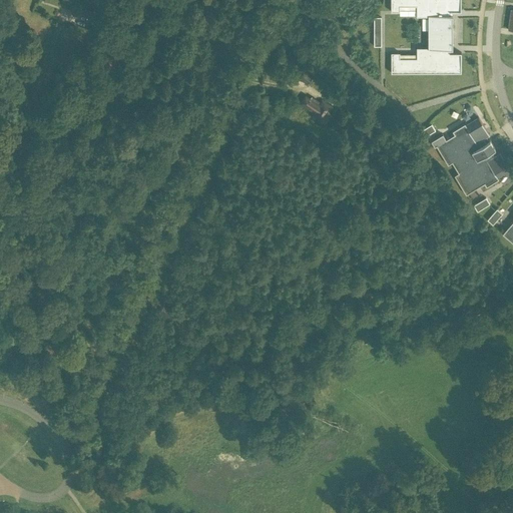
[(460,0),(390,0),(391,11),(399,11),(399,9),(399,5),(416,5),(416,9),(416,16),(428,16),(429,47),(417,47),(417,54),(417,58),(400,58),(400,54),(400,52),(391,52),(391,72),(461,72),(461,52),(452,52),(450,52),(450,48),(452,48),(452,15),(450,15),(450,11),(452,11),(461,11),(460,0)]
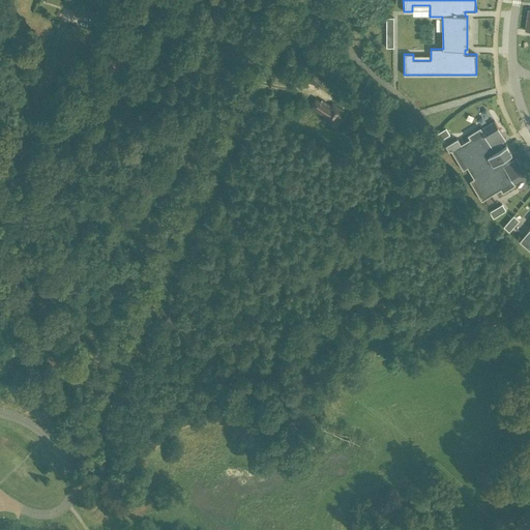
[(317,86),(319,83),(323,77),(312,68),(305,78),(317,86)]
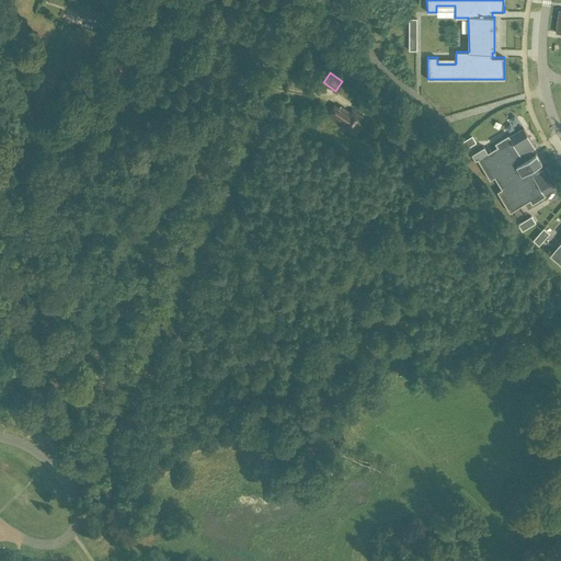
[(334,105),(330,112),(344,123),(342,125),(352,132),(353,130),(355,133),(361,125),(357,124),(362,117),(354,112),(351,112),(341,105),(339,109),(334,105)]
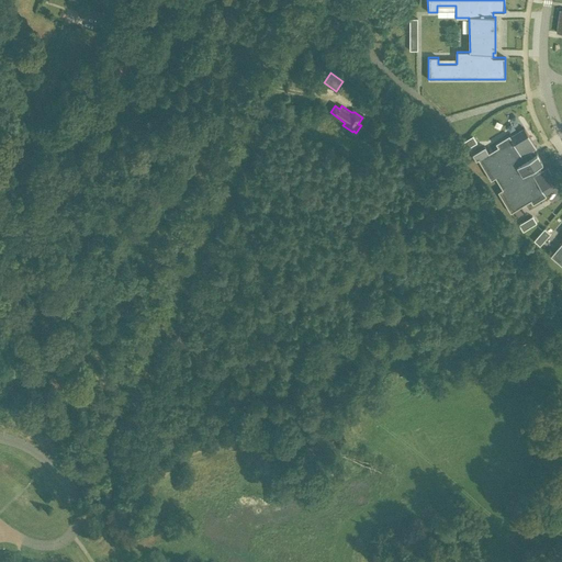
[(485,146),(472,154),(476,160),(478,159),(491,180),(495,177),(502,189),(497,191),(510,212),(530,200),(532,204),(547,195),(544,192),(558,184),(559,186),(560,186),(548,166),(541,169),(538,165),(542,163),(537,153),(532,156),(530,150),(536,147),(524,127),(524,130),(510,137),(509,134),(495,143),(497,146),(489,152),(485,146)]
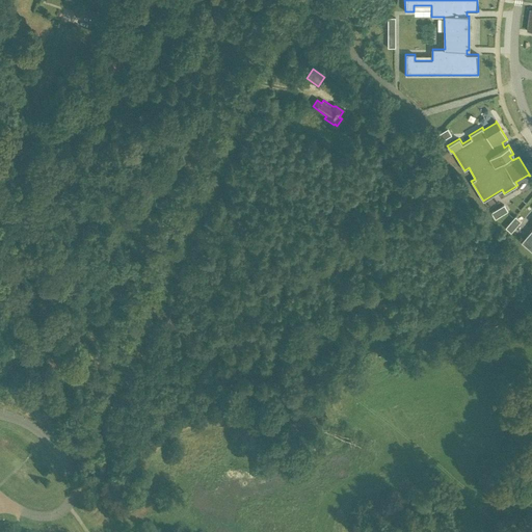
[(440,133),(434,136),(439,142),(444,139),(440,133)]
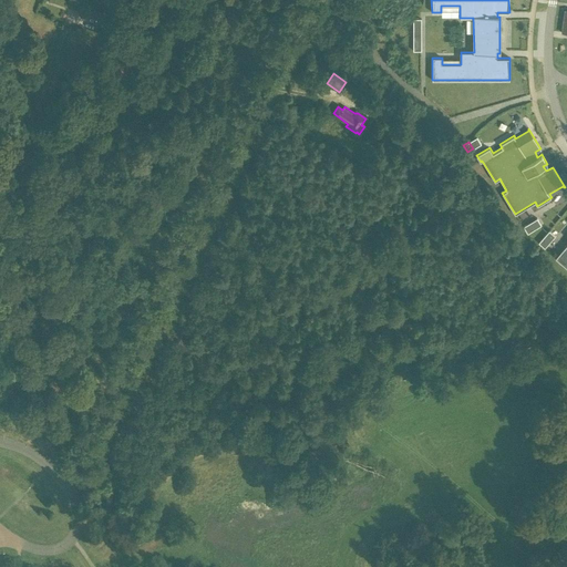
[(528,223),(523,226),(527,233),(533,229),(528,223)]
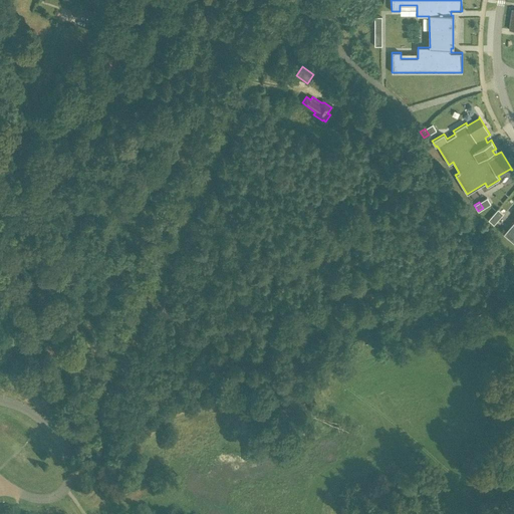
[(492,215),(488,220),(494,224),(497,220),(492,215)]
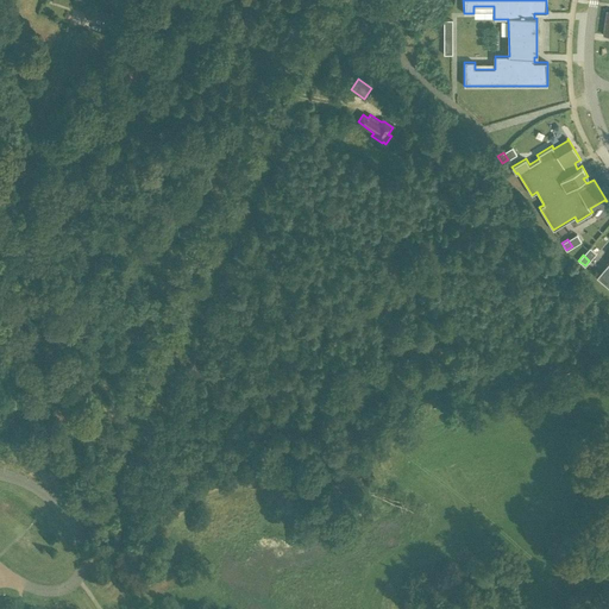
[(608,261),(596,276),(608,288),(608,261)]
